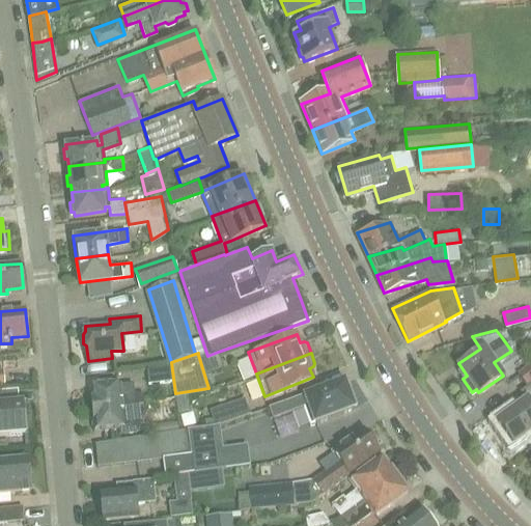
[(171,378),(170,362),(148,366),(150,381),(171,378)]
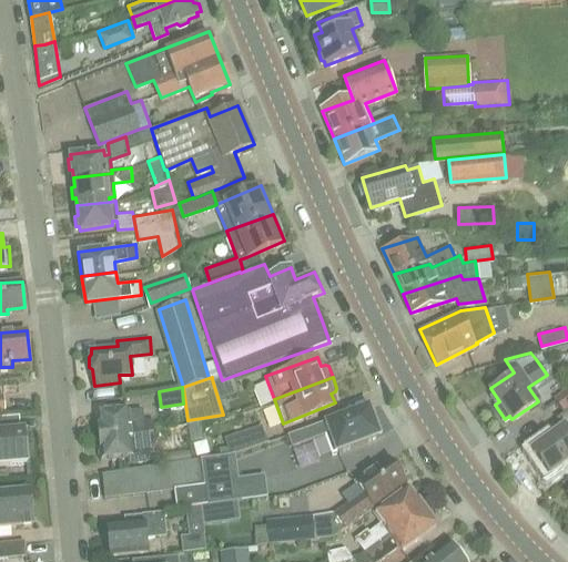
[(565,410),(567,407),(567,387),(555,397),(565,410)]
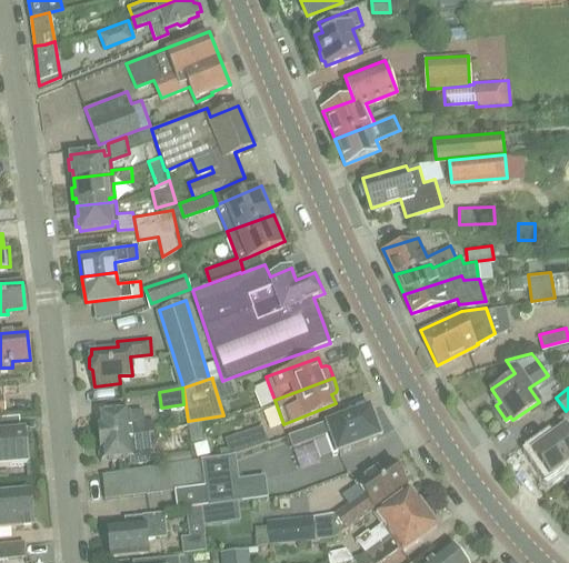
[(382,430),(377,414),(372,415),(369,405),(342,415),(342,414),(288,433),(292,445),(327,432),(333,451),(338,450),(380,434),(379,431),(382,430)]
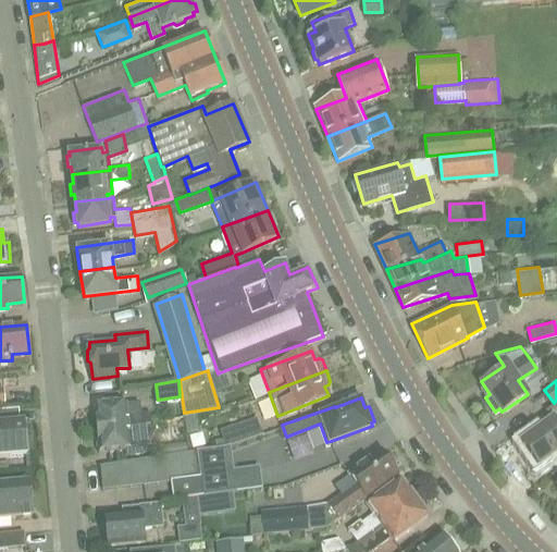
[(139,399),(127,400),(95,404),(97,427),(151,420),(150,409),(140,411),(139,399)]
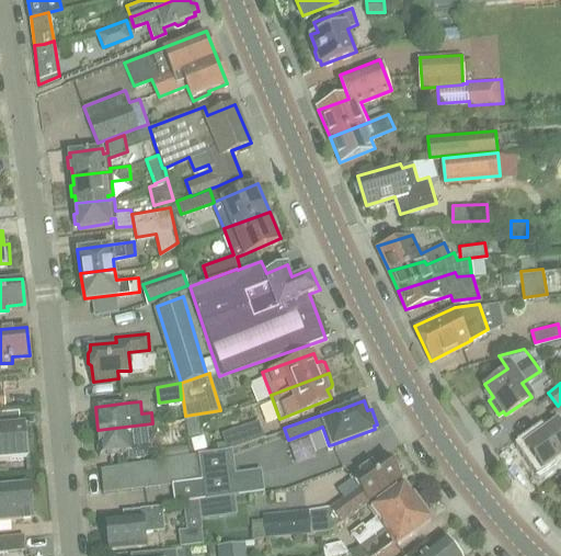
[(553,424),(526,443),(541,465),(560,451),(560,412),(550,420),(553,424)]
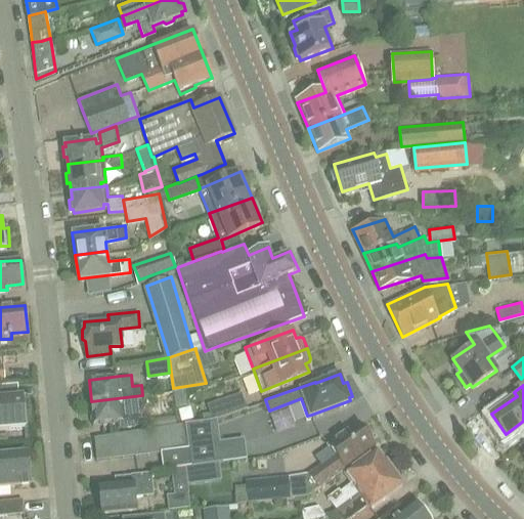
[(212,419),(216,417),(248,406),(242,390),(208,401),(212,419)]
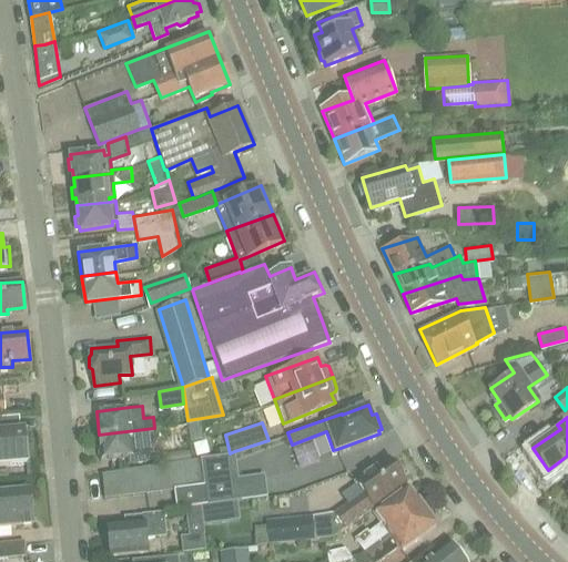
[(183,423),(170,426),(171,435),(172,447),(188,443),(183,423)]
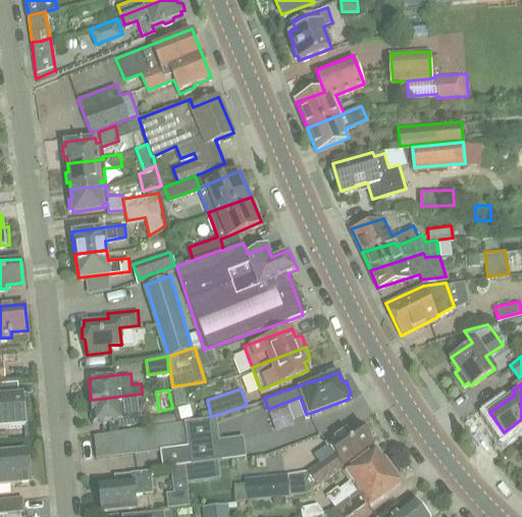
[(0,424),(25,423),(23,394),(0,395),(0,424)]
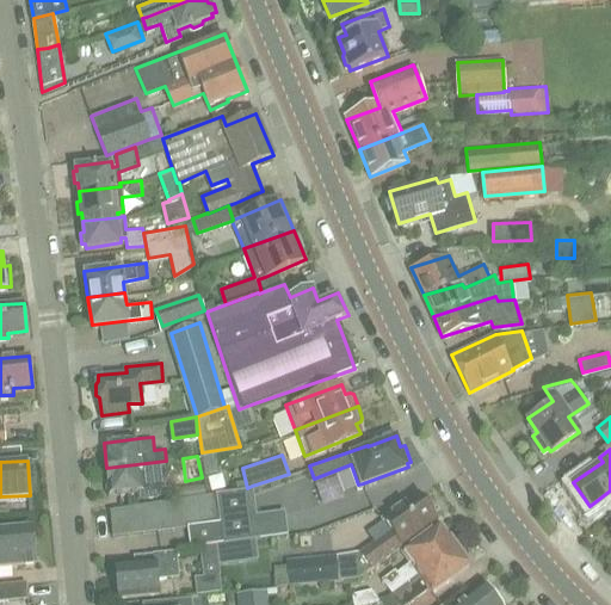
[(166,461),(106,468),(109,493),(143,489),(142,476),(167,473),(166,461)]
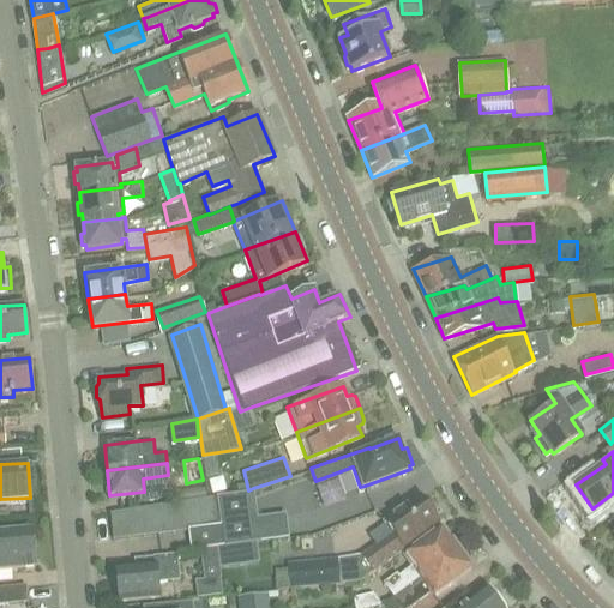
[(217,493),(221,523),(224,542),(257,537),(262,536),(253,488),(248,491),(239,493),(238,489),(217,493)]
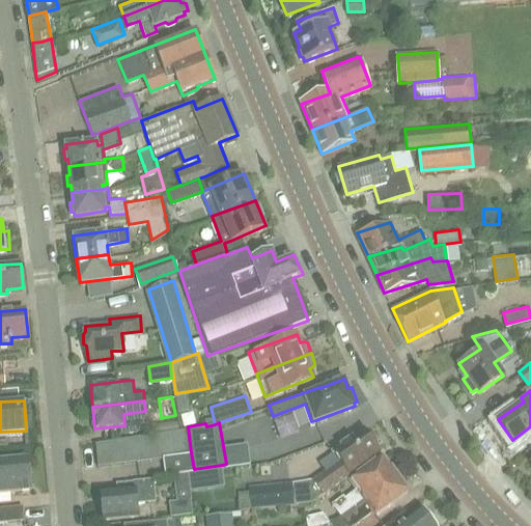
[(163,455),(191,452),(188,426),(95,441),(98,463),(137,458),(137,460),(163,455)]
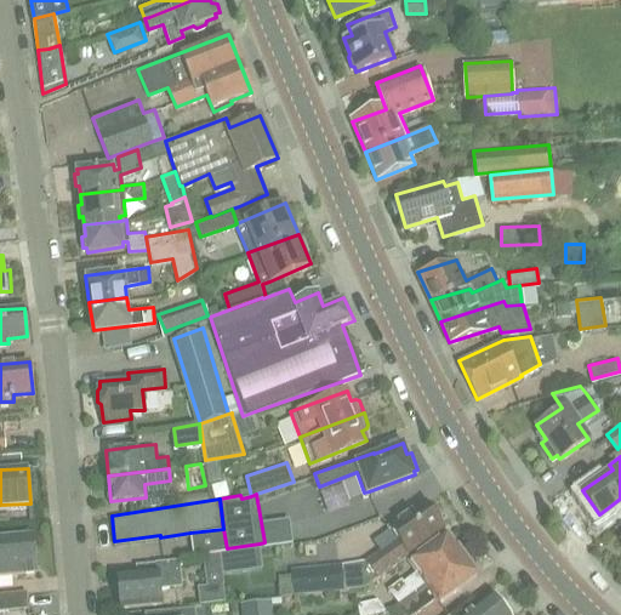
[(374,539),(382,550),(369,559),(380,574),(444,528),(436,516),(437,511),(432,504),(427,505),(425,501),(389,527),(391,528),(374,539)]
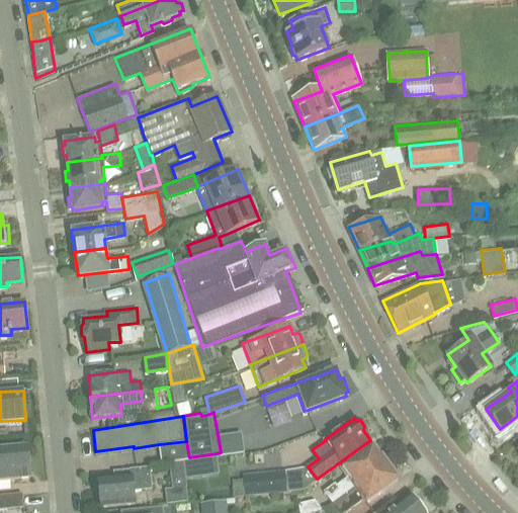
[(161,462),(169,461),(183,458),(189,457),(186,441),(159,444),(161,462)]
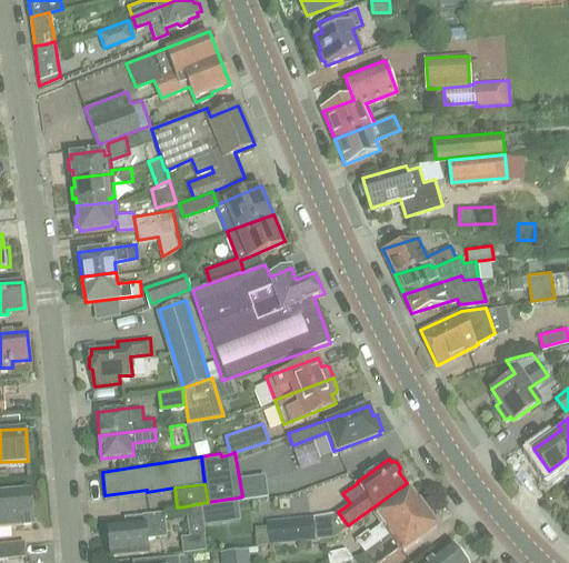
[(405,510),(419,500),(410,486),(376,512),(381,521),(370,530),(368,526),(355,538),(363,548),(390,532),(388,528),(407,513),(405,510)]
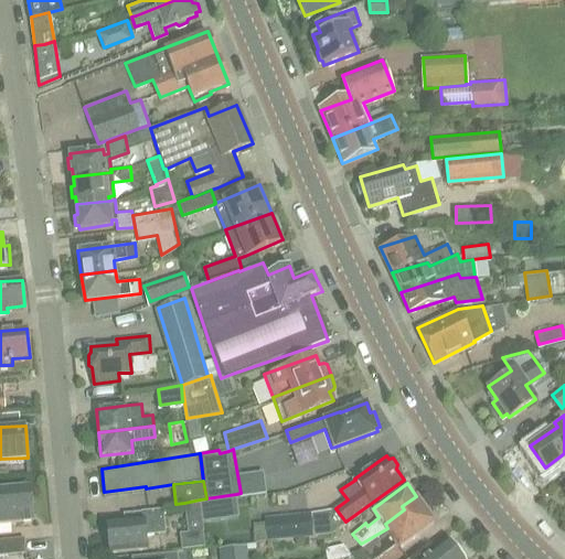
[(0,522),(32,519),(30,486),(0,488),(0,522)]
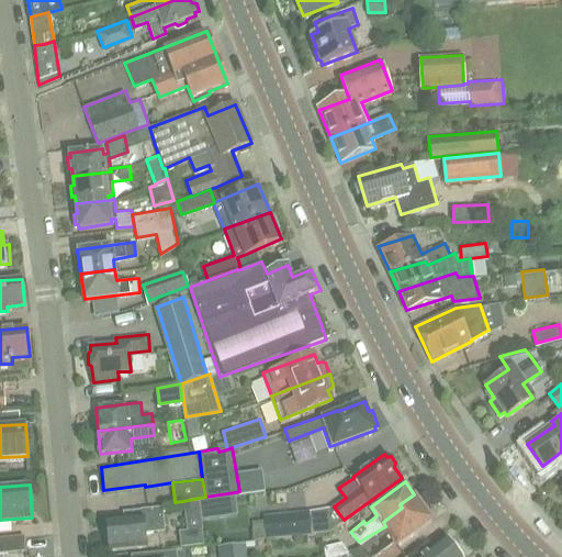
[(199,498),(202,516),(238,511),(235,492),(205,497),(199,498)]
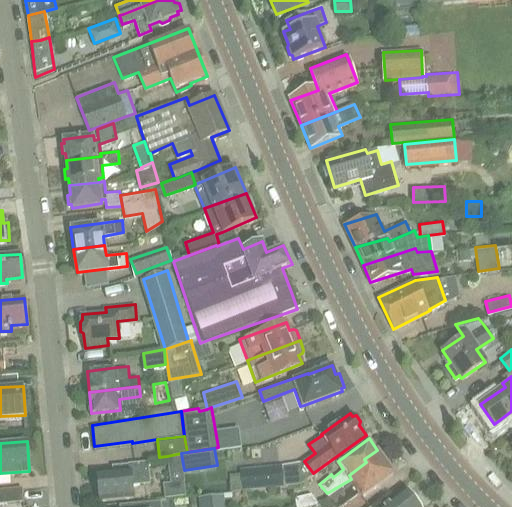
[(335,506),(337,506),(344,500),(357,491),(363,499),(375,490),(377,484),(393,473),(377,450),(364,459),(366,462),(349,475),(351,479),(327,493),(328,495),(318,500),(322,506),(324,506),(335,506)]
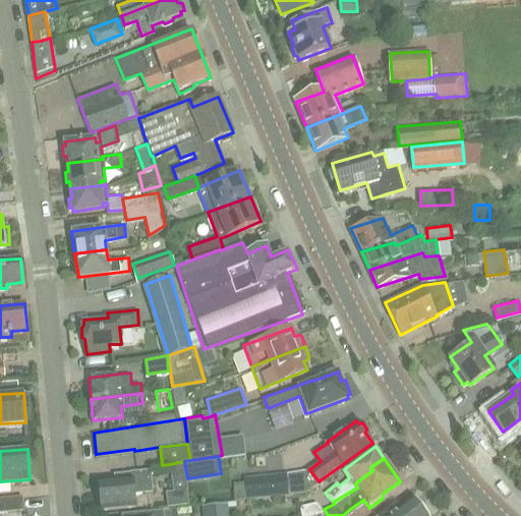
[(174,490),(179,489),(188,488),(187,478),(184,461),(170,464),(174,490)]
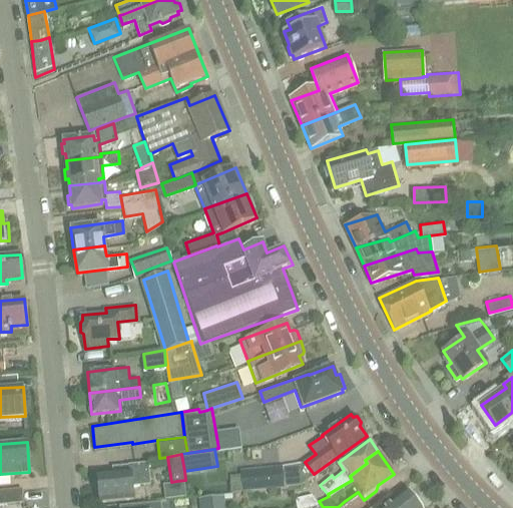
[(97,474),(100,499),(133,496),(132,484),(150,482),(148,462),(113,465),(114,473),(97,474)]
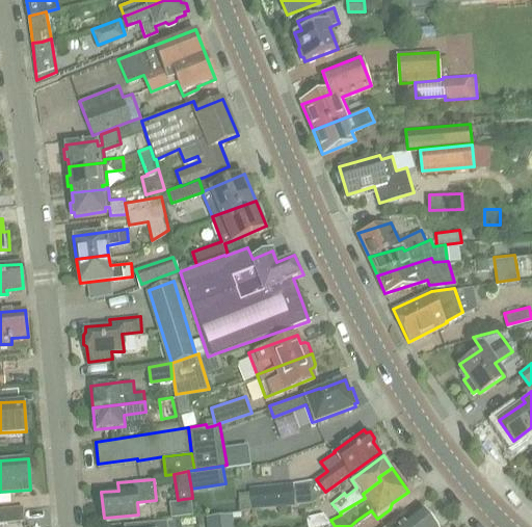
[(249,485),(249,490),(251,506),(251,507),(296,503),(296,502),(293,481),(249,485)]
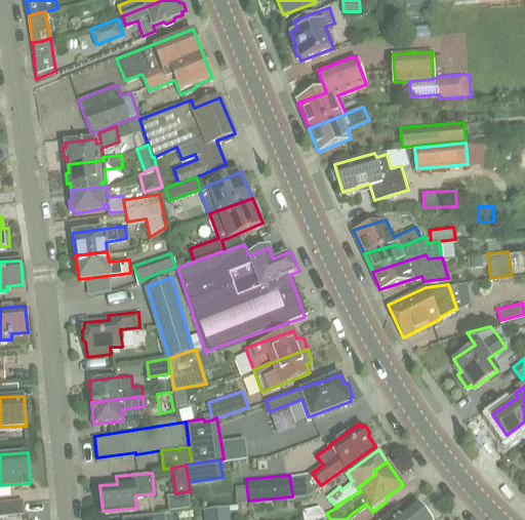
[(23,497),(0,500),(0,514),(25,512),(23,497)]
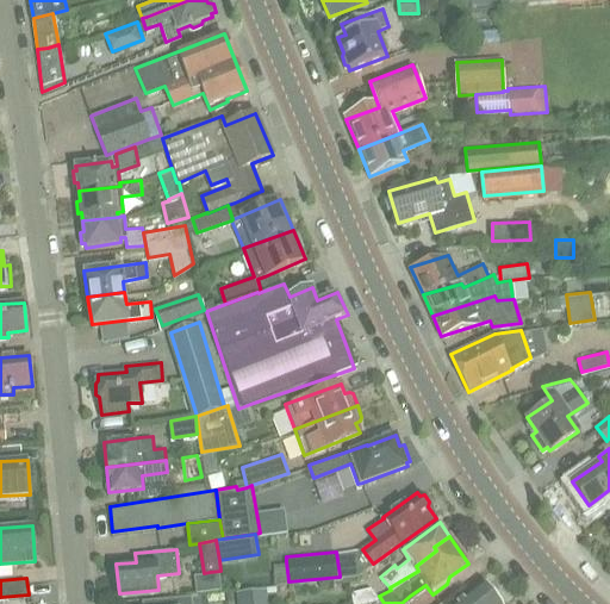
[(498,603),(483,583),(465,597),(460,591),(443,603),(442,603),(441,603),(439,603),(498,603)]
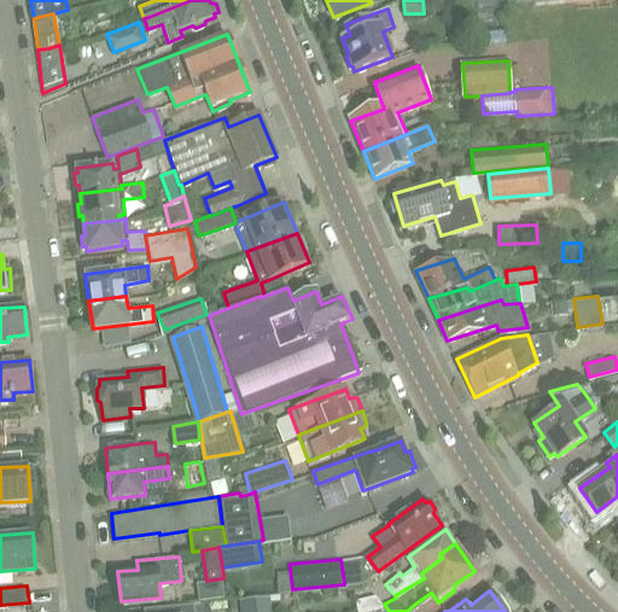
[(239,598),(240,611),(272,611),(269,594),(239,598)]
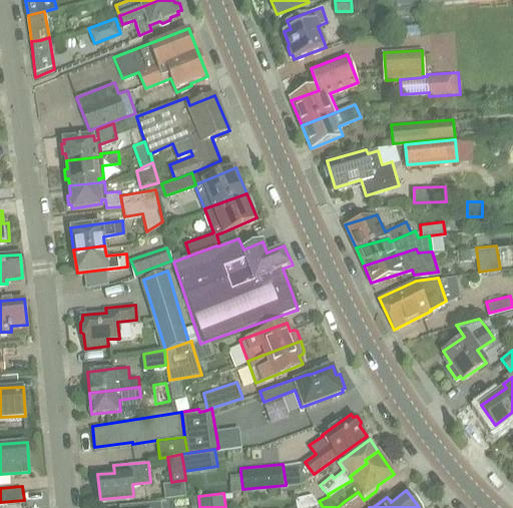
[(296,497),(298,507),(319,501),(312,493),(296,497)]
